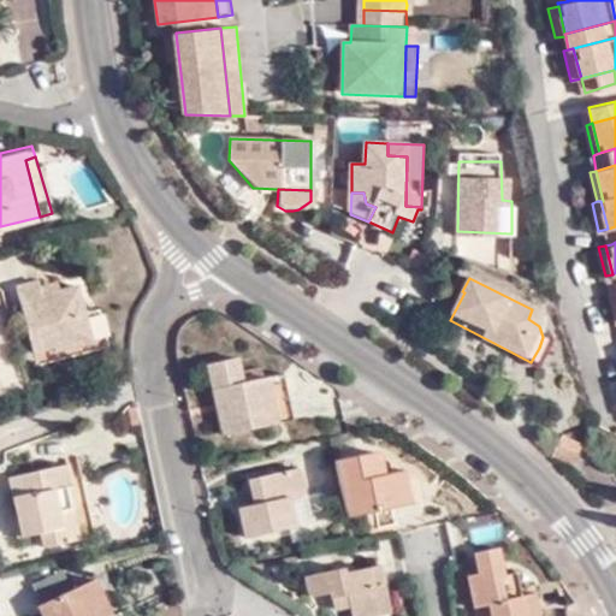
[(36,371),(52,367),(47,353),(75,344),(67,317),(72,315),(65,290),(41,297),(36,283),(13,289),(36,371)]
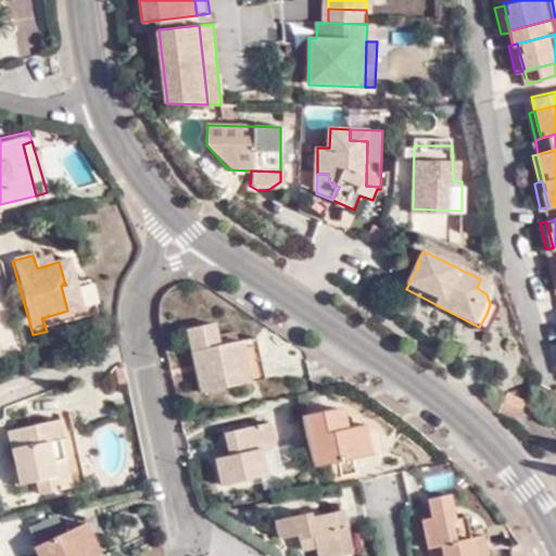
[(42,318),(47,331),(87,320),(76,281),(65,285),(61,286),(67,311),(42,318)]
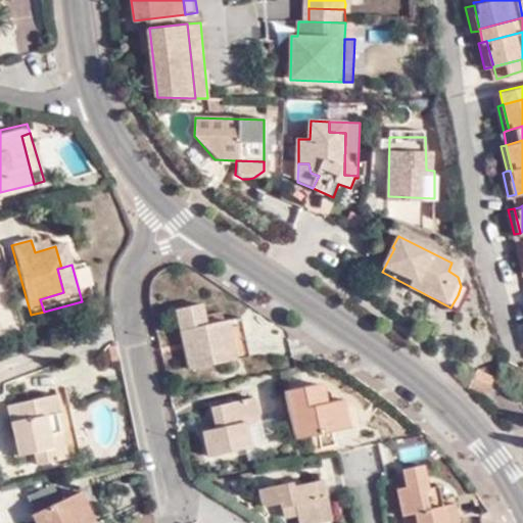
[(0,276),(0,318),(1,329),(15,327),(9,276),(0,276)]
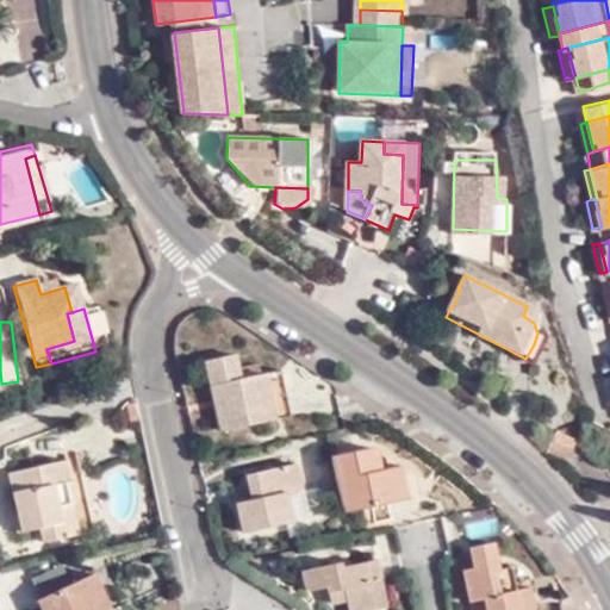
[(273,419),(267,393),(262,373),(240,377),(235,354),(206,360),(221,429),(273,419)]
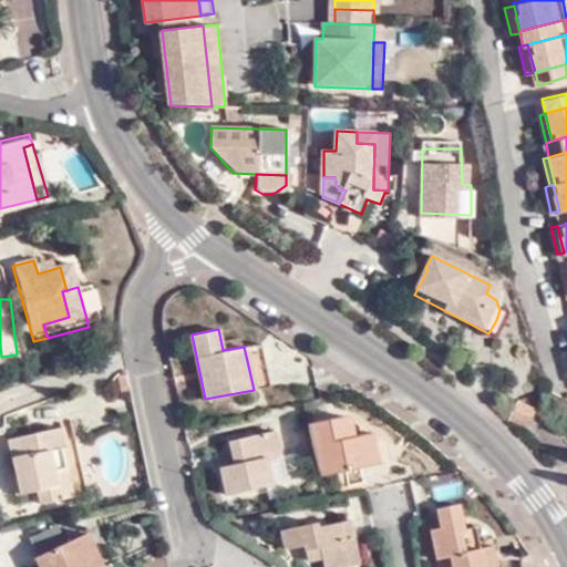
[(268,363),(248,366),(254,390),(274,385),(268,363)]
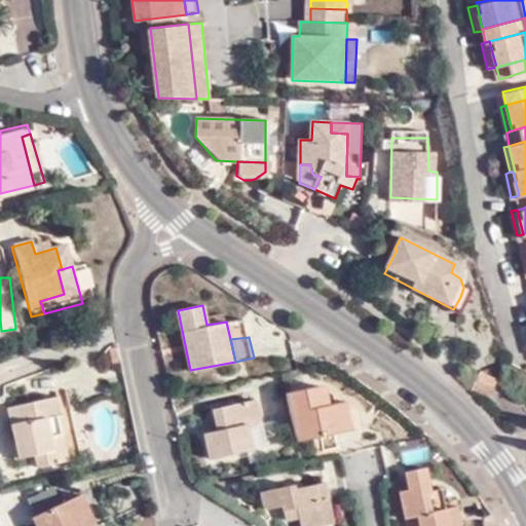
[(315,388),(287,395),(297,444),(350,431),(345,411),(331,414),(330,407),(326,392),(323,389),(315,388)]
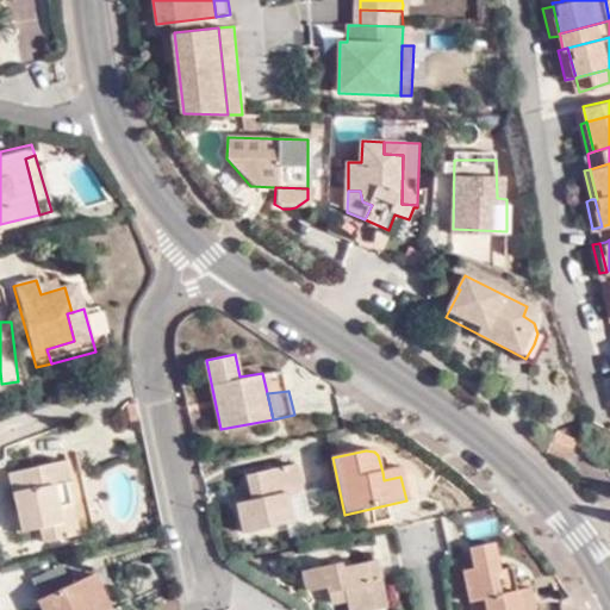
[(75,456),(61,460),(80,534),(92,530),(75,456)]
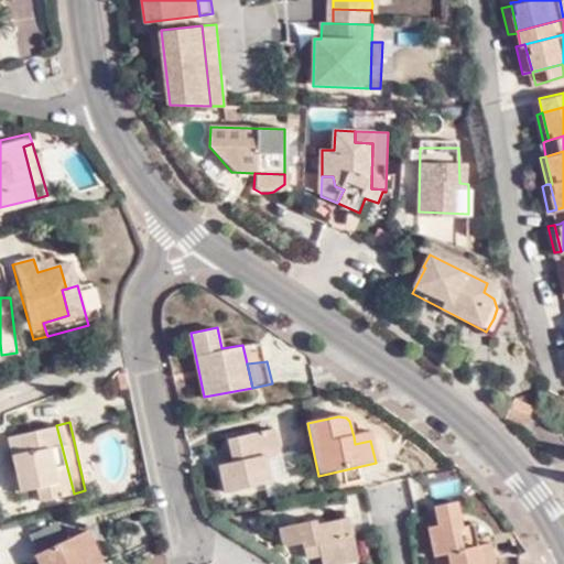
[(74,494),(56,425),(6,437),(15,476),(10,477),(13,494),(32,488),(38,503),(74,494)]
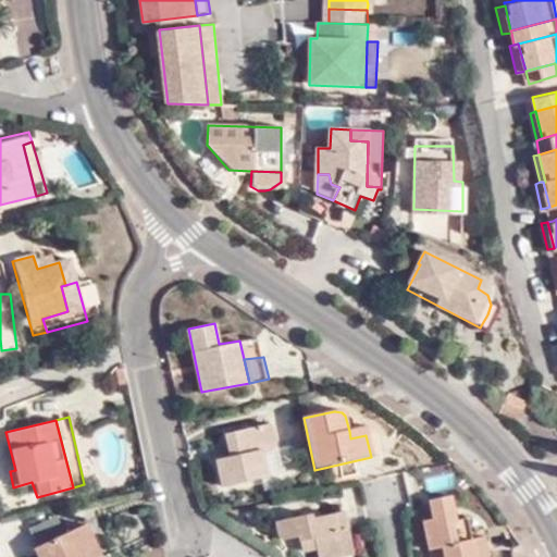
[(265,455),(279,452),(272,425),(227,434),(232,457),(218,460),(223,491),(270,481),(265,455)]
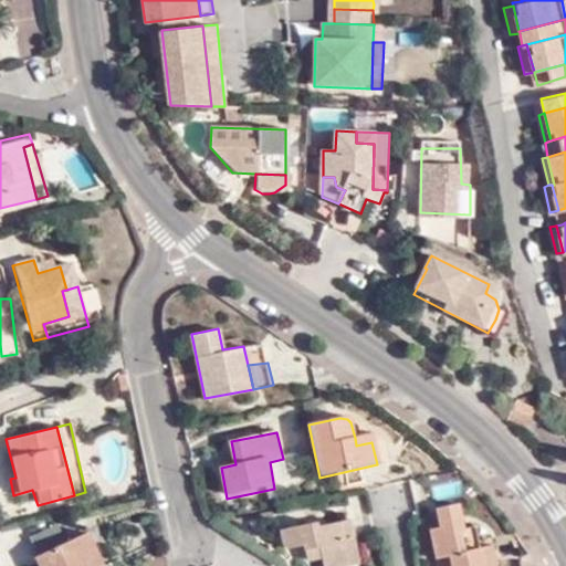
[(379,432),(355,438),(356,446),(371,442),(377,464),(387,462),(379,432)]
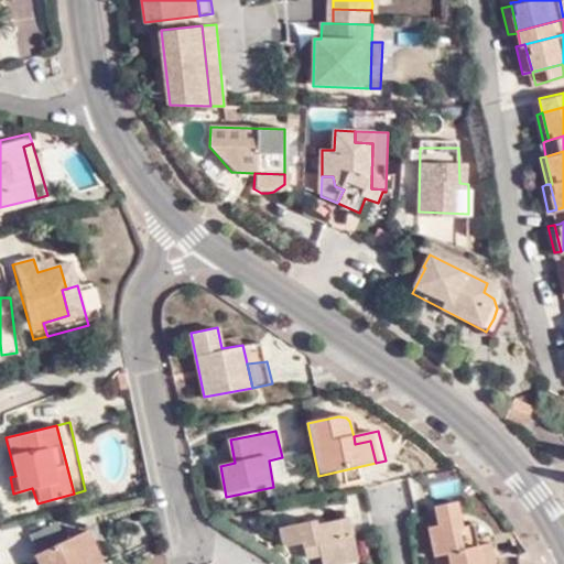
[(289,485),(282,457),(269,461),(273,487),(289,485)]
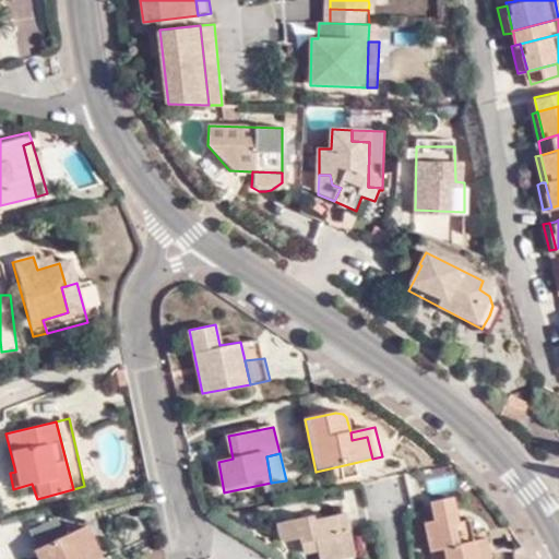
[(453,518),(449,495),(429,499),(431,518),(424,519),(430,556),(437,555),(437,558),(485,558),(482,536),(468,537),(465,515),(453,518)]
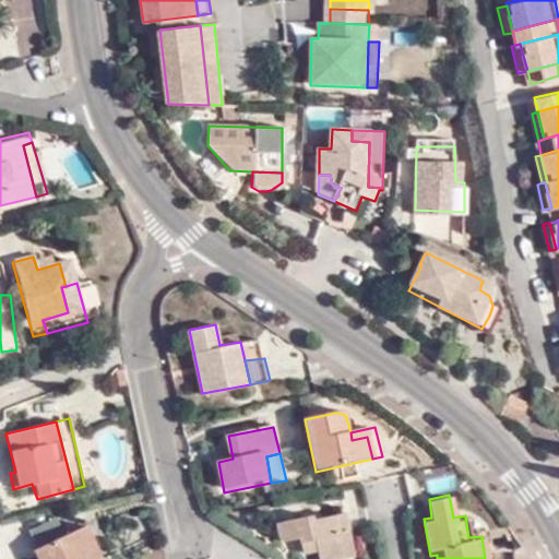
[(311,518),(278,524),(282,538),(285,543),(300,539),(304,554),(316,551),(318,558),(340,558),(354,557),(345,514),(313,522),(311,518)]
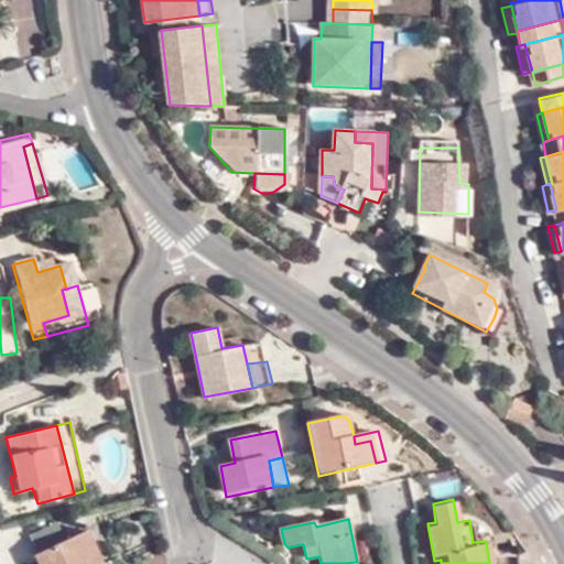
[(80,563),(97,563),(85,534),(69,540),(80,563)]
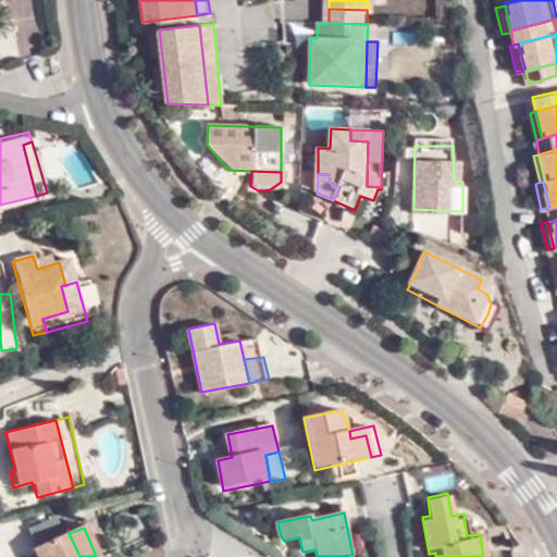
[(79,556),(69,533),(32,553),(34,556),(79,556)]
